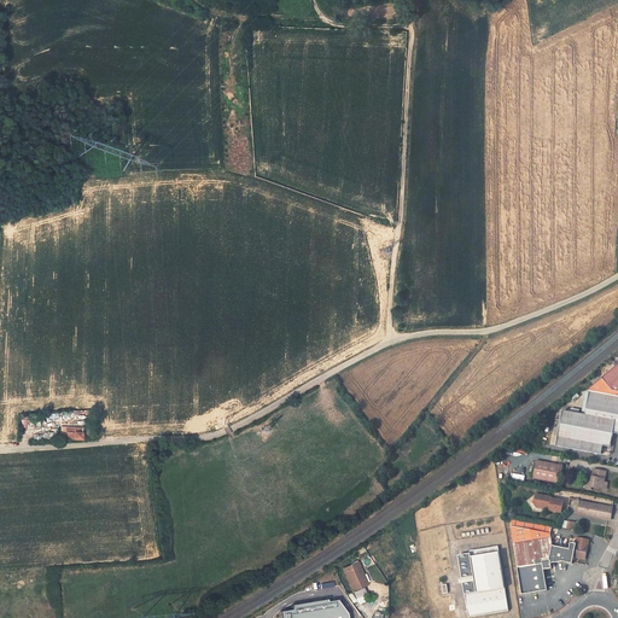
[(617,366),(588,391),(617,397),(617,396),(617,366)]
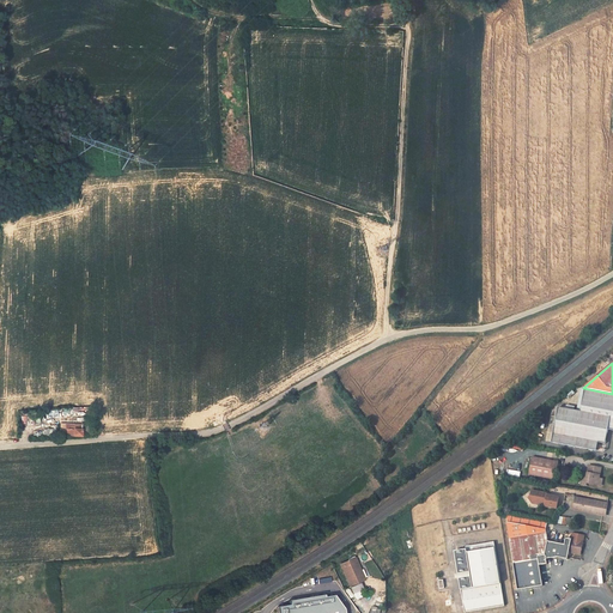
[(606,444),(607,434),(612,434),(612,393),(612,394),(583,388),(577,411),(559,407),(552,443),(596,451),(605,453),(606,444)]
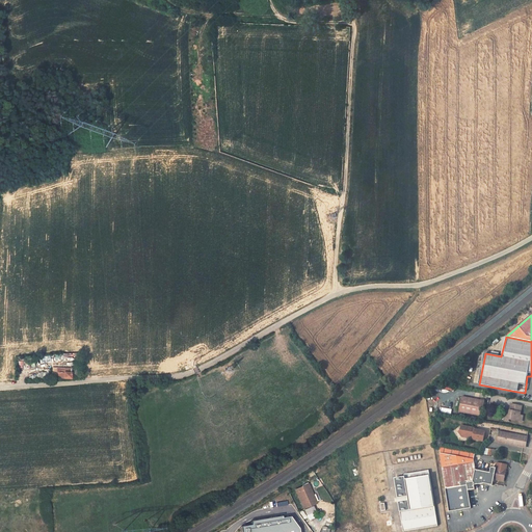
[(55,371),(57,372),(57,376),(70,377),(70,372),(63,372),(63,368),(56,367),(55,371)]
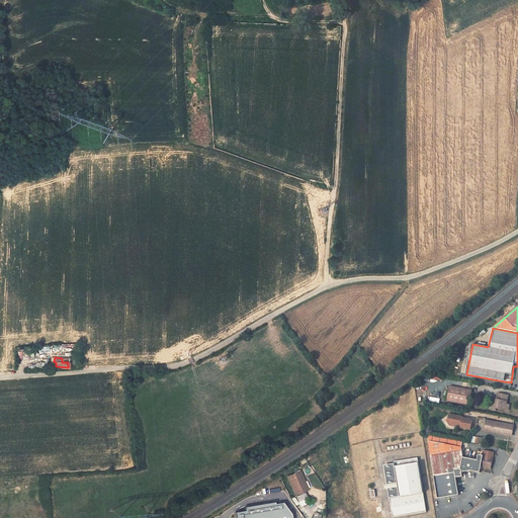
[(472,391),(450,386),(447,404),(469,408),(472,391)]
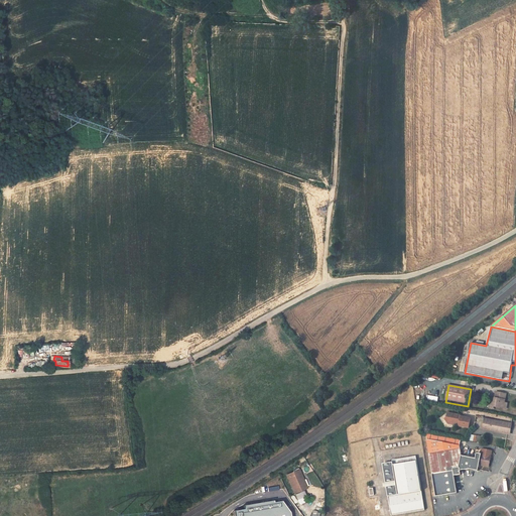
[(495,400),(494,402),(490,402),(489,409),(494,410),(494,408),(507,410),(508,403),(506,403),(507,394),(496,392),(495,400)]
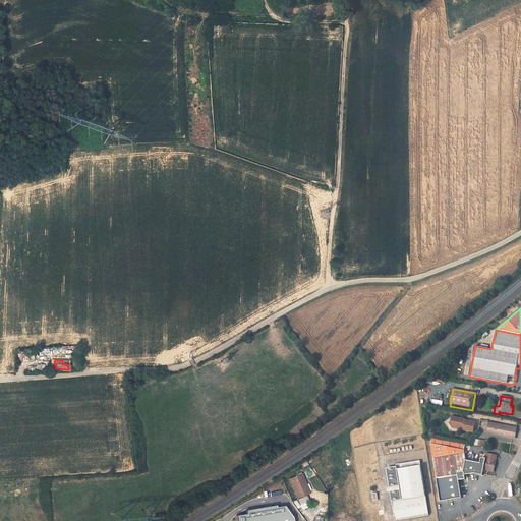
[(465,418),(452,416),(451,421),(449,423),(453,428),(459,429),(462,428),(465,432),(474,433),(476,422),(466,421),(465,418)]
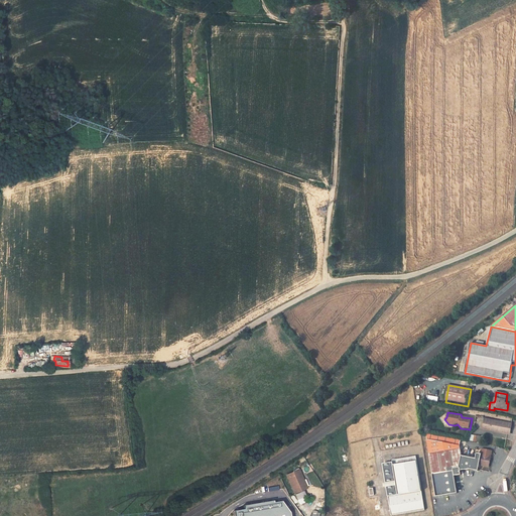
[(512,423),(485,418),(482,430),(510,434),(512,423)]
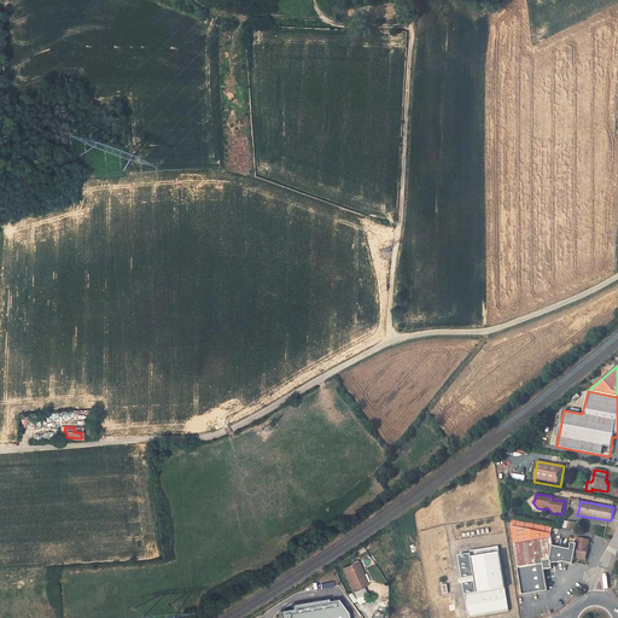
[(322,509),(327,517),(336,512),(330,503),(322,509)]
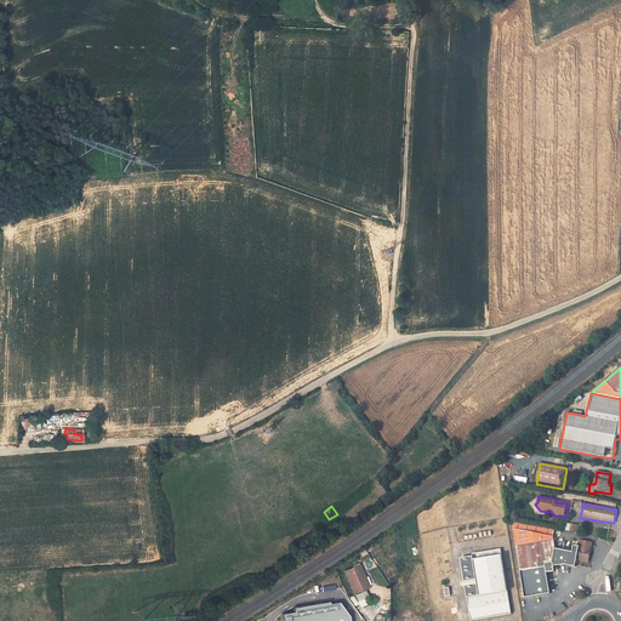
[(568,523),(567,530),(580,533),(581,525),(568,523)]
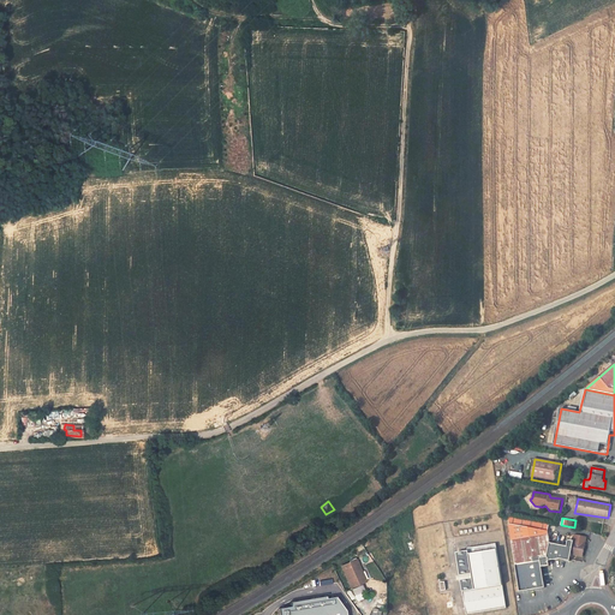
[(551,527),(508,519),(520,596),(545,591),(541,562),(547,561),(548,560),(571,563),(572,557),(583,559),(585,545),(587,541),(574,538),(573,544),(572,549),(550,545),(549,538),(551,527)]
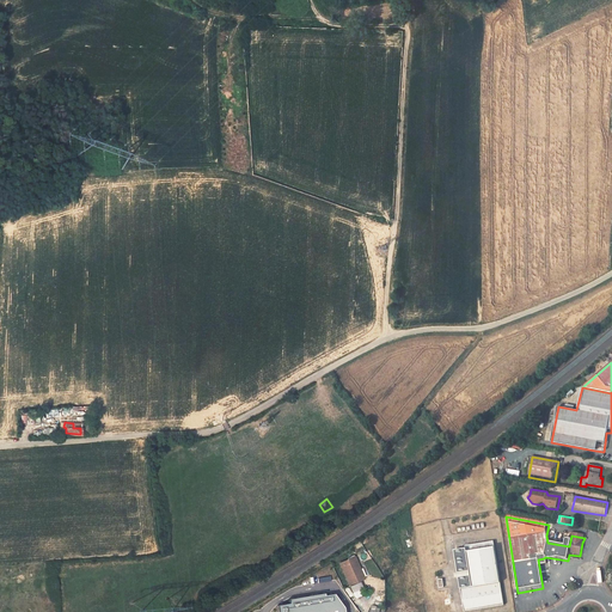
[(464,548),(453,549),(457,573),(469,570),(470,576),(458,577),(464,611),(487,607),(489,606),(491,606),(494,606),(503,604),(491,539),(464,545),(464,548)]
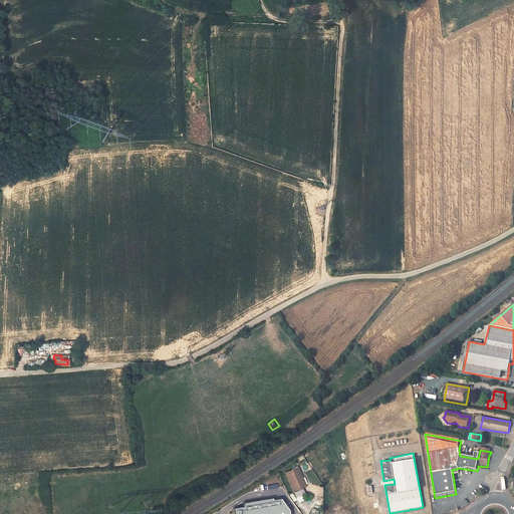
[(297,471),(287,475),(294,494),(301,491),(298,482),(300,481),(297,471)]
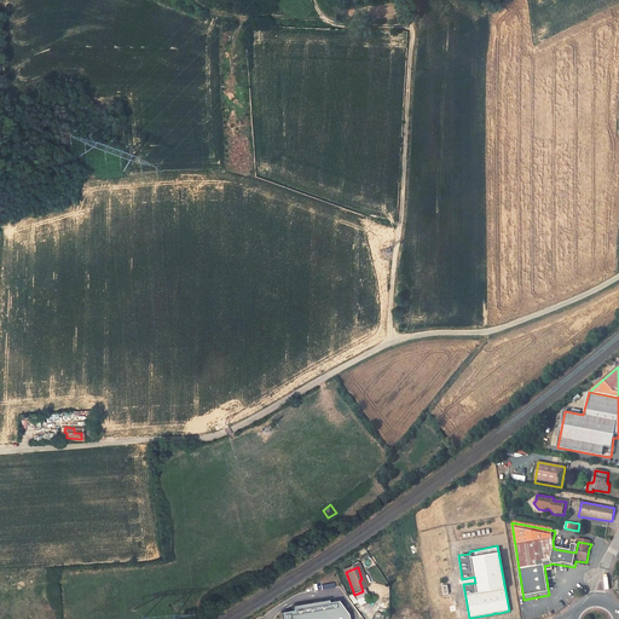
[(291,612),(279,614),(279,618),(347,618),(347,617),(339,602),(328,605),(328,602),(290,608),(291,612)]
